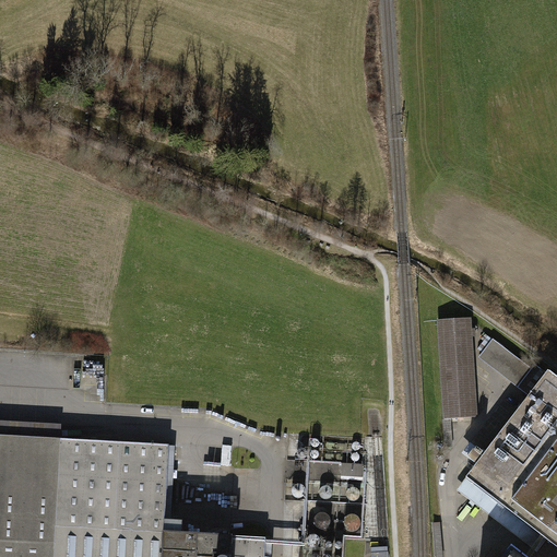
[(471,316),(436,318),(442,417),(477,415),(471,316)]
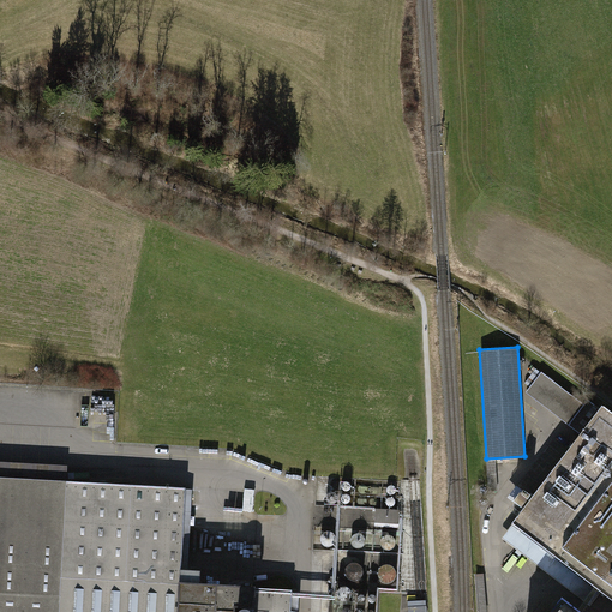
[(545,371),(529,391),(581,431),(600,407),(591,399),(587,403),(545,371)]
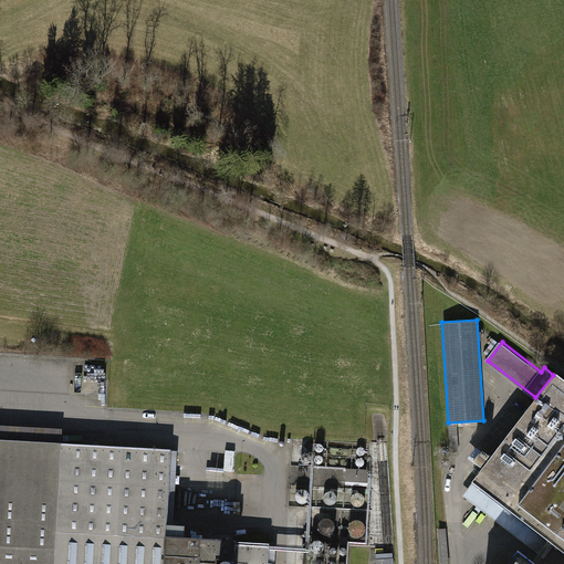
[(535,397),(470,482),(563,553),(563,383),(553,375),(535,397)]
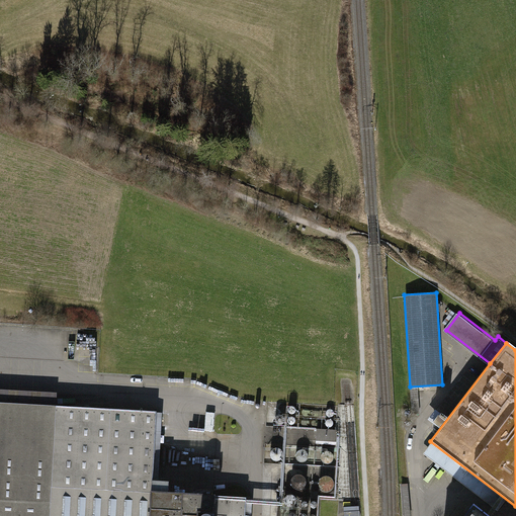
[(157,410),(0,402),(0,515),(243,515),(245,497),(168,493),(168,481),(153,481),(157,410)]
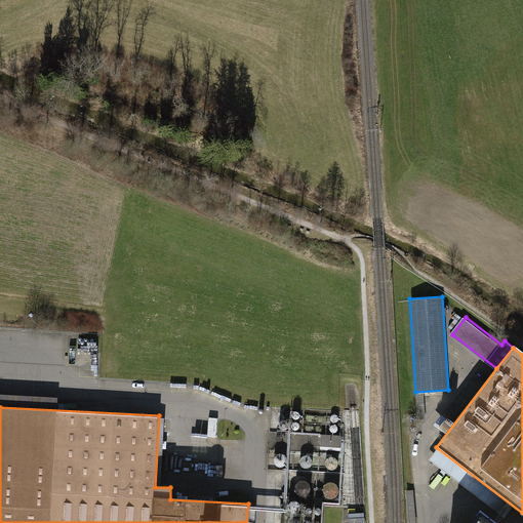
[(503,522),(488,512),(479,522),(503,522)]
